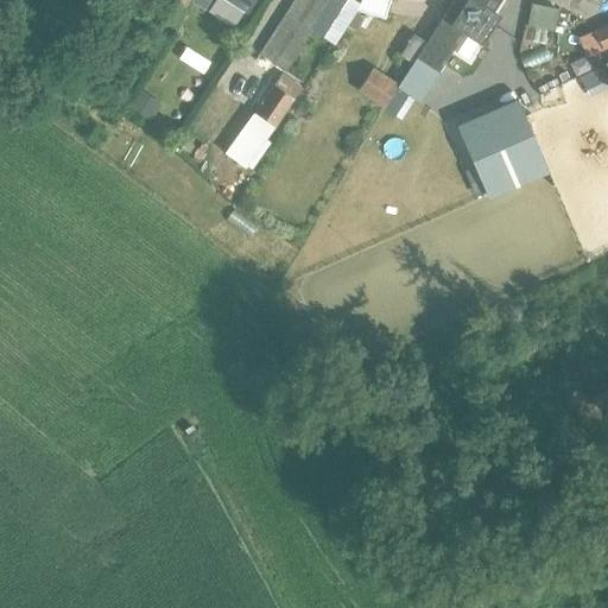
[(191,0),(191,1),(190,2),(203,11),(209,0),(191,0)]
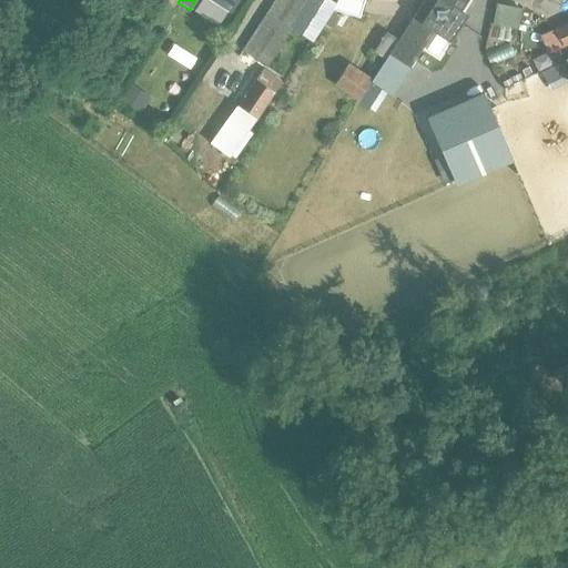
[(212,0),(229,10),(235,0),(212,0)]
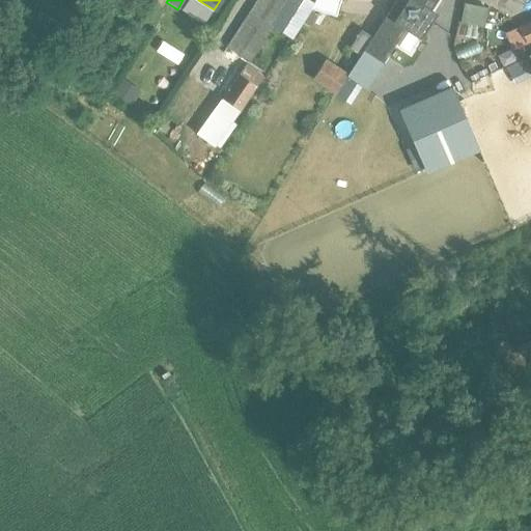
[(307,0),(256,0),(226,47),(249,62),(273,27),(290,39),(302,22),(312,3),(311,3),(307,0)]
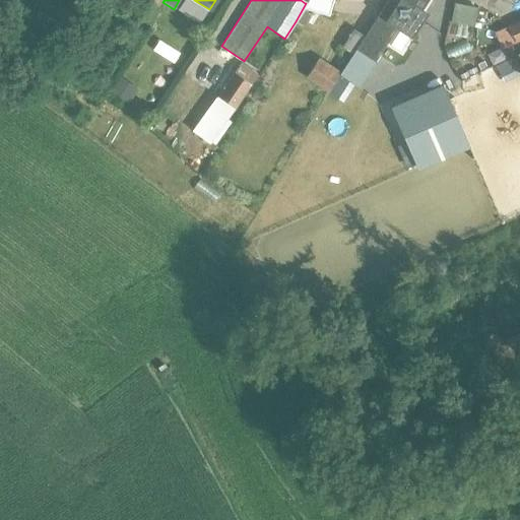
[(308,0),(306,3),(296,21),(303,26),(312,11),(328,15),(332,0),(308,0)]
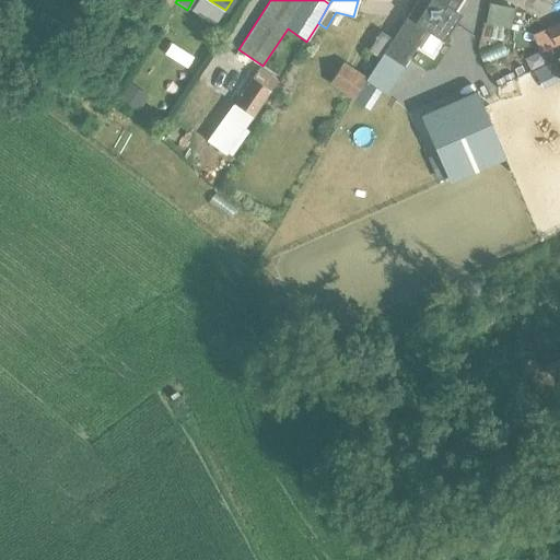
[(366,78),(365,80),(386,94),(404,67),(426,31),(442,42),(459,14),(453,10),(459,0),(428,0),(426,4),(418,0),(417,0),(392,39),(380,58),(366,78)]
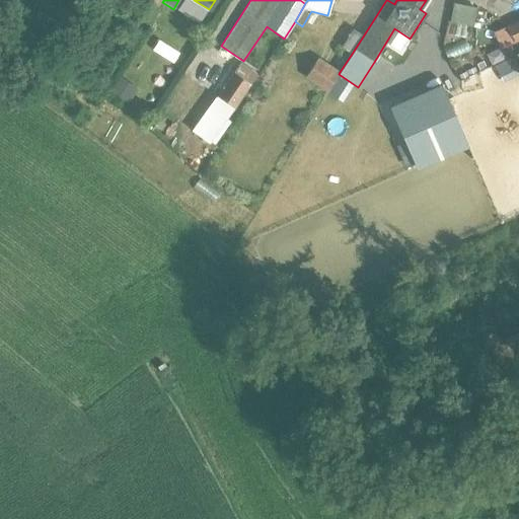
[(472,26),(475,8),(453,3),(449,21),(472,26)]
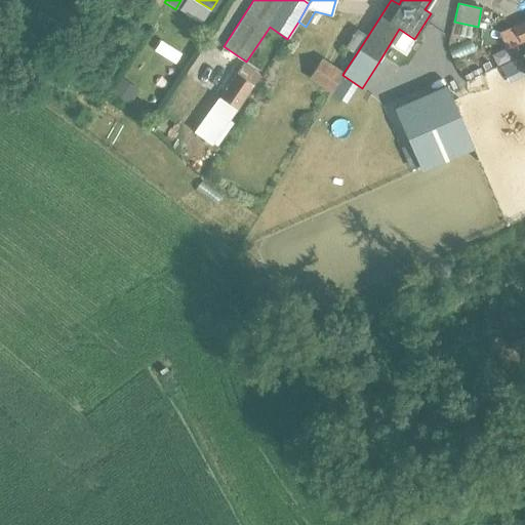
[(524,21),(512,28),(520,45),(524,42),(524,21)]
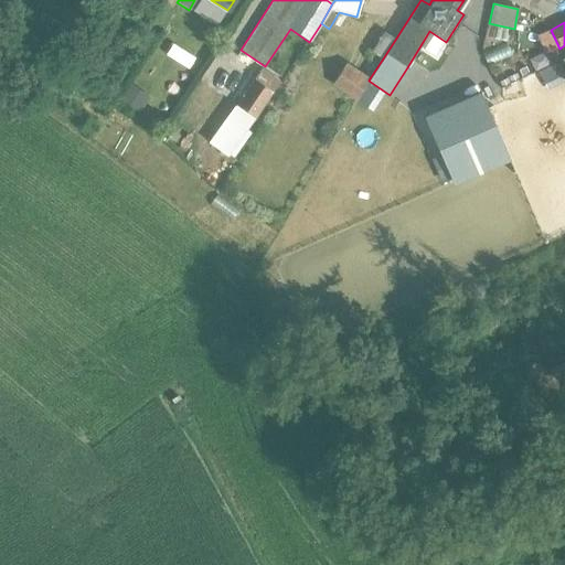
[(383,59),(395,40),(384,32),(371,51),(383,59)]
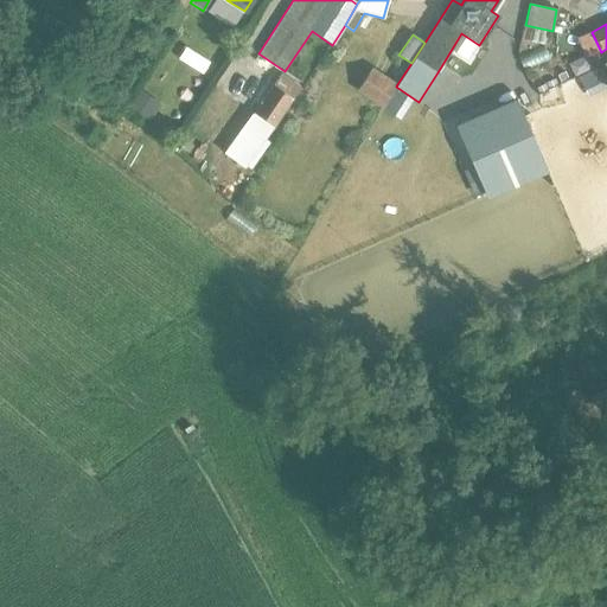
[(576,71),(596,66),(593,53),(573,58),(576,71)]
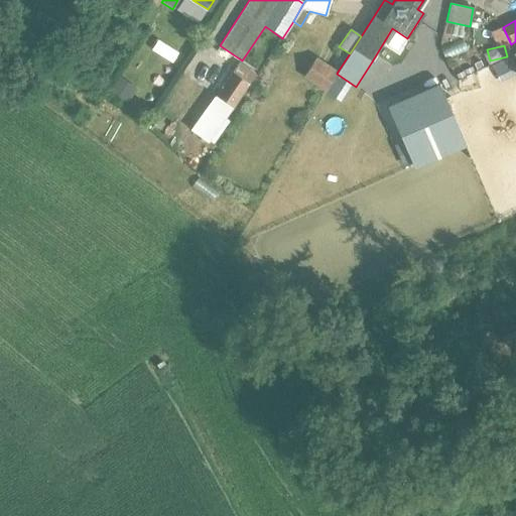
[(31,71),(37,58),(22,51),(16,65),(31,71)]
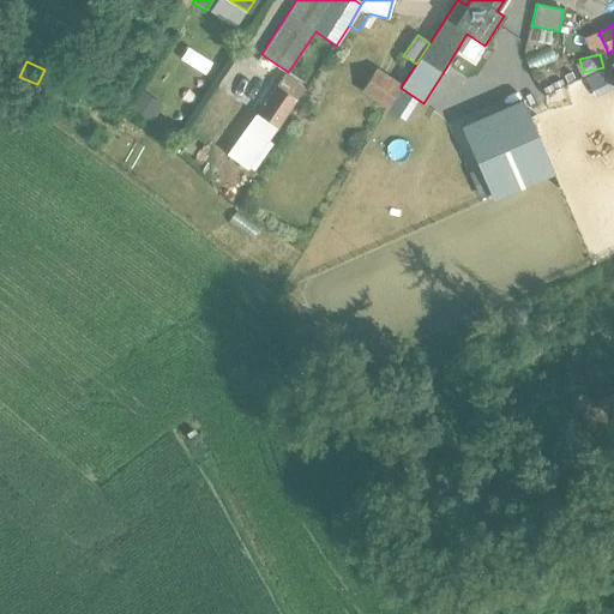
[(360,92),(387,109),(401,88),(402,85),(375,67),(360,92)]
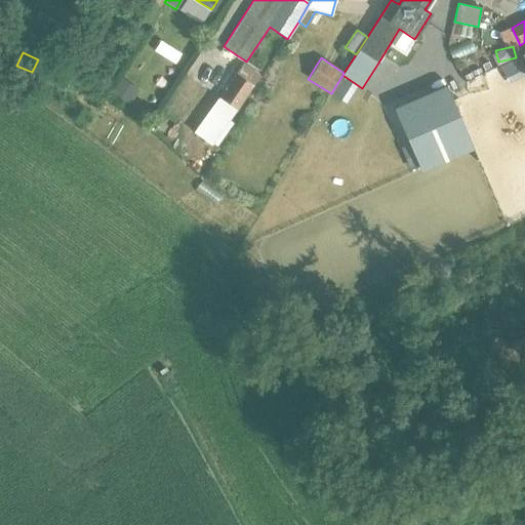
[(211,146),(259,75),(242,63),(218,97),(218,96),(193,132),(211,146)]
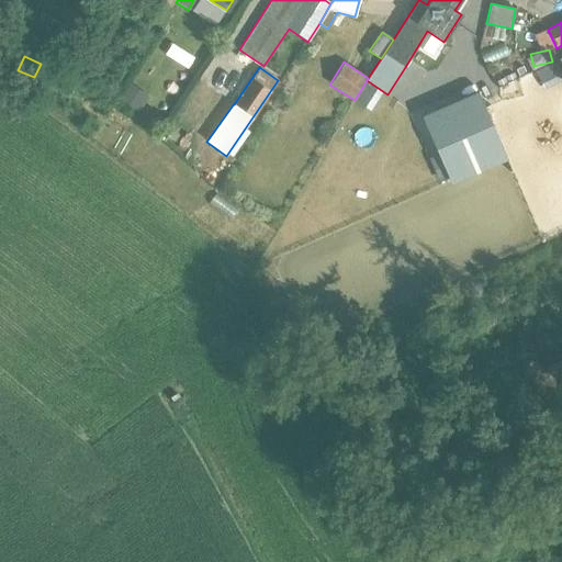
[(149,97),(130,83),(117,100),(137,114),(149,97)]
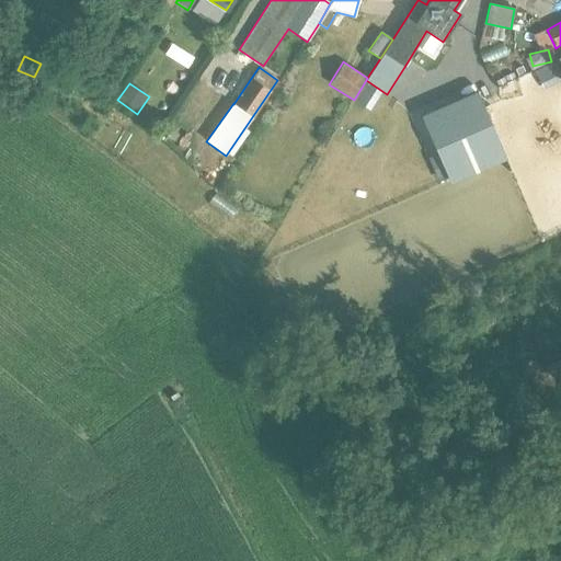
[(478,92),(420,117),(436,153),(427,158),(438,182),(447,178),(450,185),(507,160),(478,92)]
